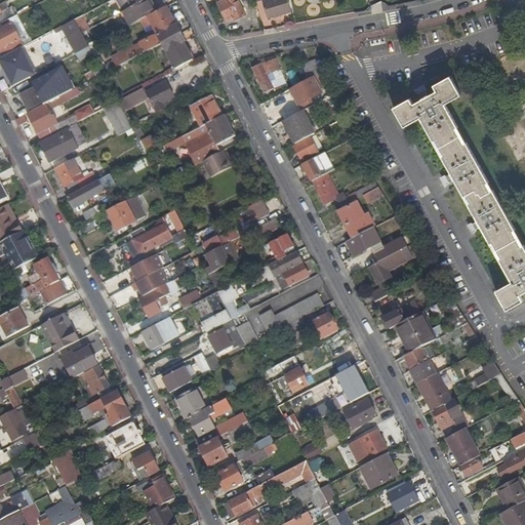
[(116,0),(121,9),(122,8),(129,5),(125,0),(116,0)]
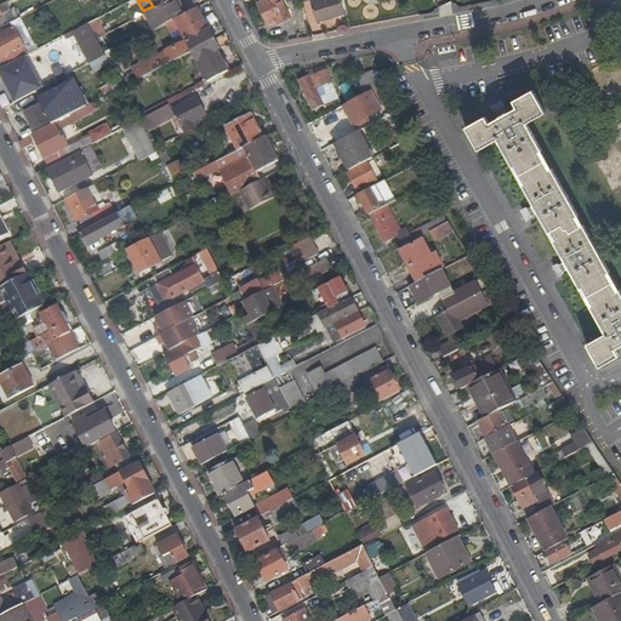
[(182,9),(176,0),(163,0),(153,6),(144,10),(152,24),(182,9)]
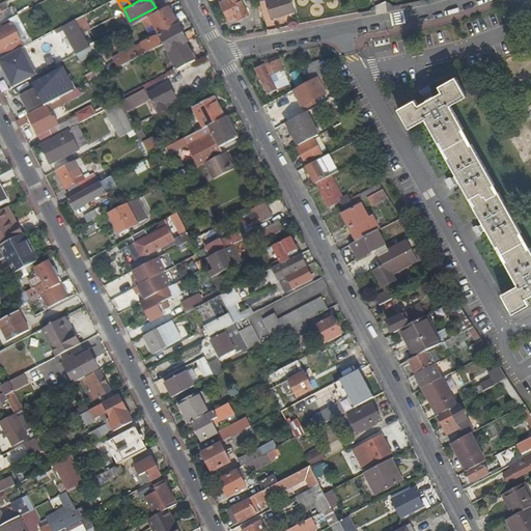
[(221,0),(219,1),(229,19),(235,16),(236,18),(249,11),(242,0),(221,0)]
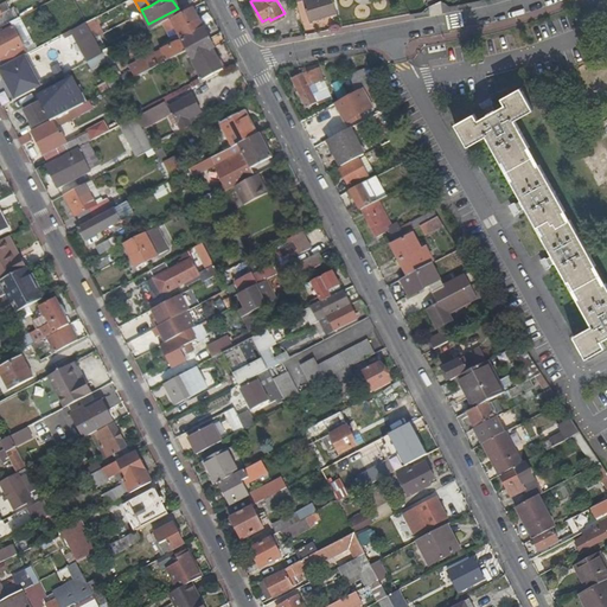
[(336,1),(334,0),(311,0),(305,2),(311,23),(339,12),(336,1)]
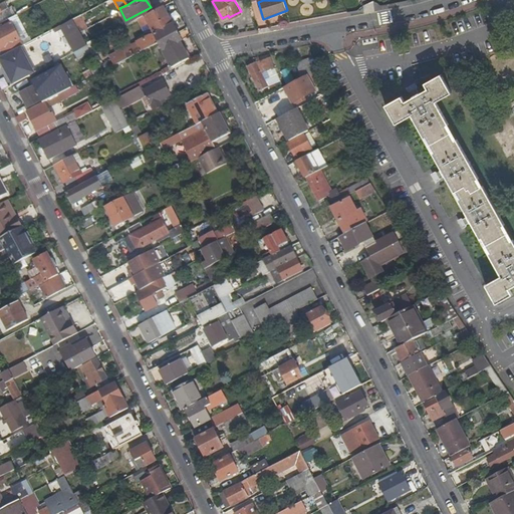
[(103,61),(105,67),(156,40),(174,30),(161,3),(135,18),(139,26),(146,23),(150,30),(106,54),(108,58),(103,61)]
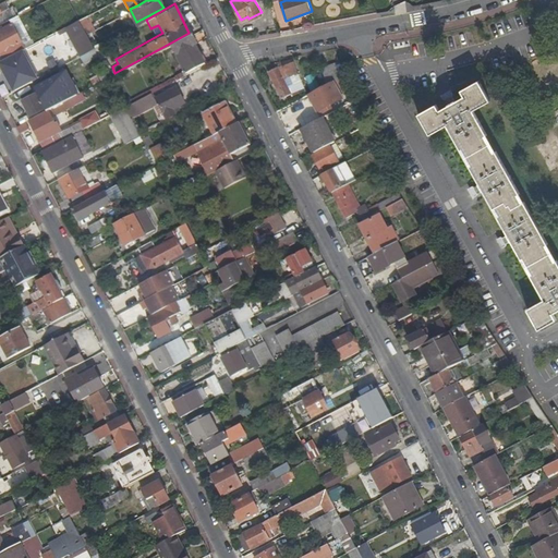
[(0,12),(0,22),(7,19),(15,14),(10,4),(8,7),(2,9),(3,11),(0,12)]
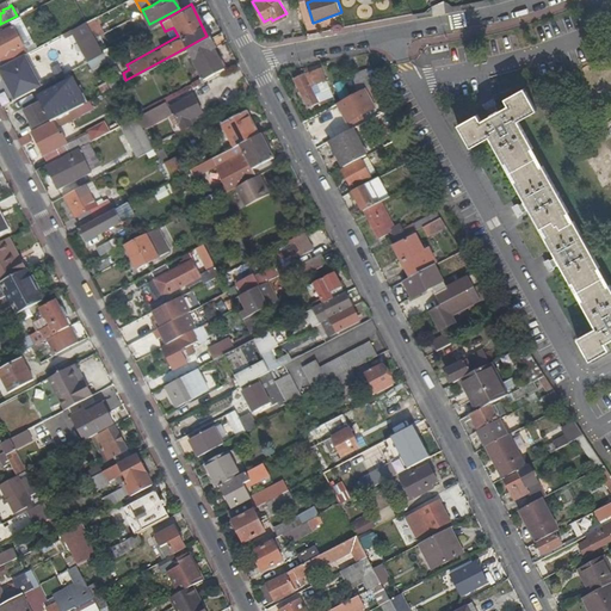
[(36,45),(19,14),(17,16),(7,20),(10,24),(24,51),(36,45)]
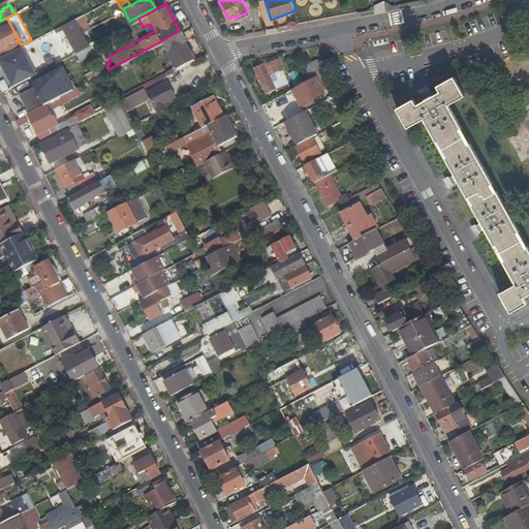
[(82,13),(73,18),(81,31),(86,28),(90,27),(82,13)]
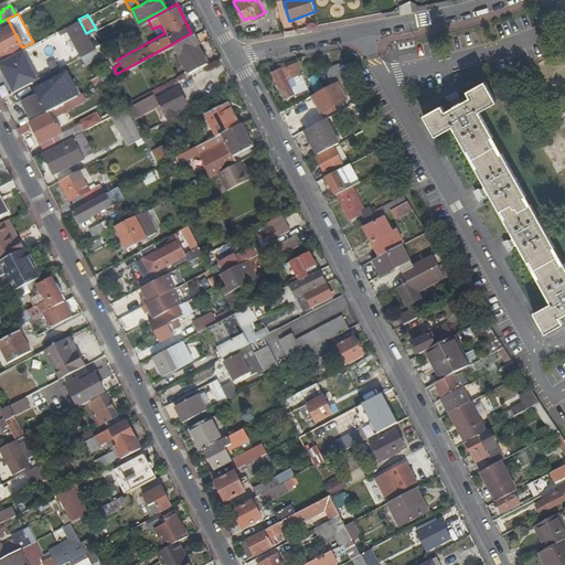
[(78,19),(62,27),(77,56),(94,49),(86,33),(78,19)]
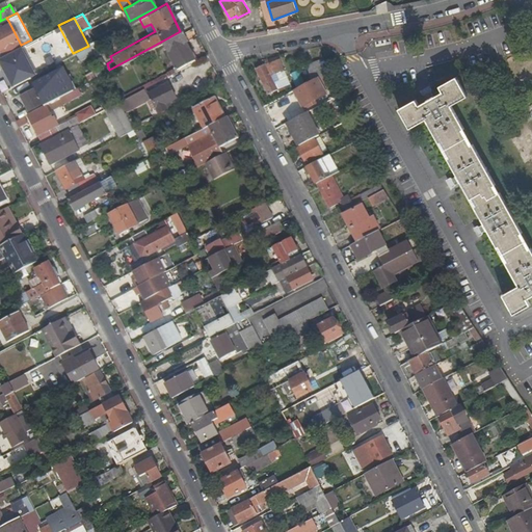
[(8,21),(0,25),(0,51),(2,55),(21,45),(8,21)]
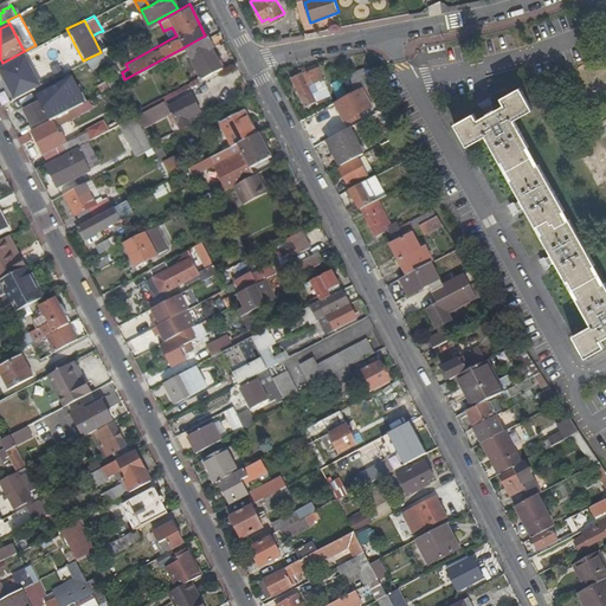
[(98,32),(92,36),(101,52),(105,49),(108,47),(98,32)]
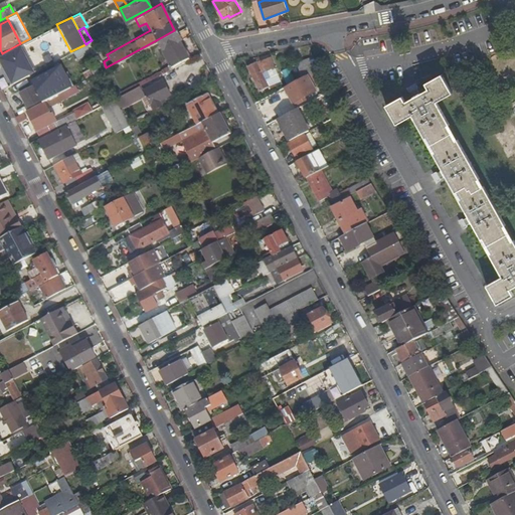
[(174,30),(156,40),(170,67),(185,58),(187,58),(183,51),(185,49),(174,30)]
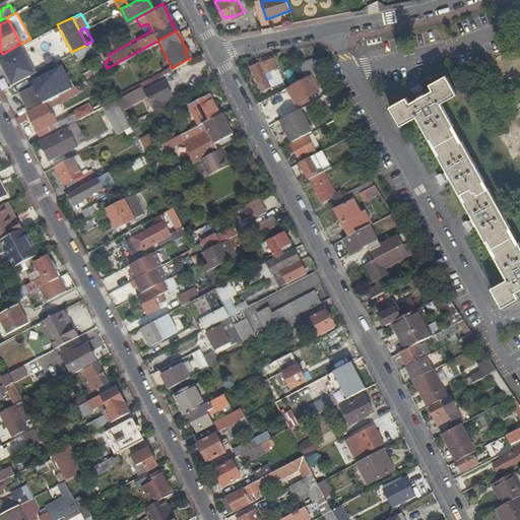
[(90,42),(86,45),(101,71),(106,69),(90,42)]
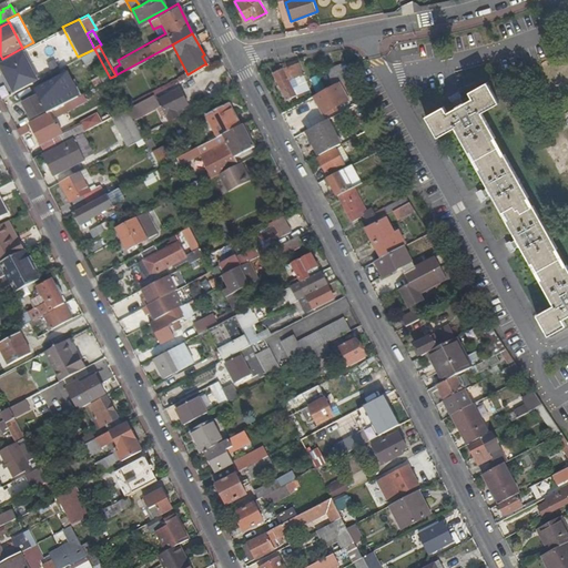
[(4,70),(14,90),(36,79),(26,59),(4,70)]
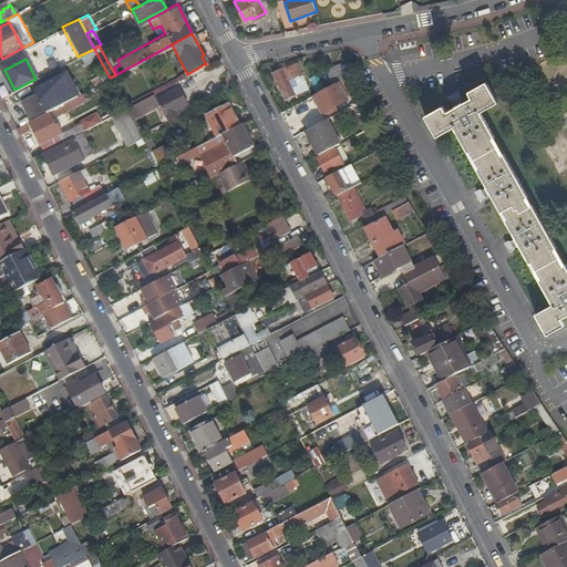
[(206,64),(204,64),(209,74),(222,68),(216,59),(206,64)]
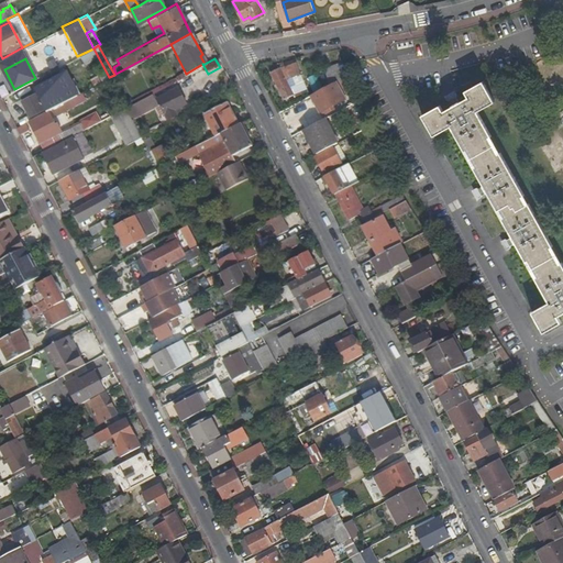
[(295,62),(284,65),(287,80),(298,78),(295,62)]
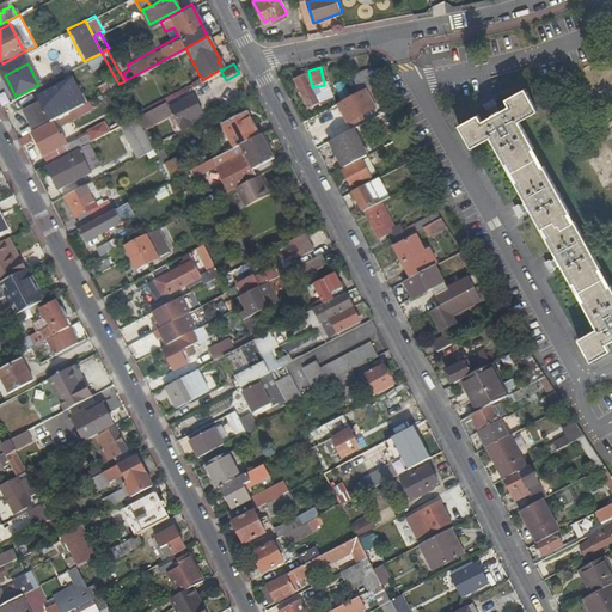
[(0,77),(0,81),(10,101),(16,97),(5,75),(0,77)]
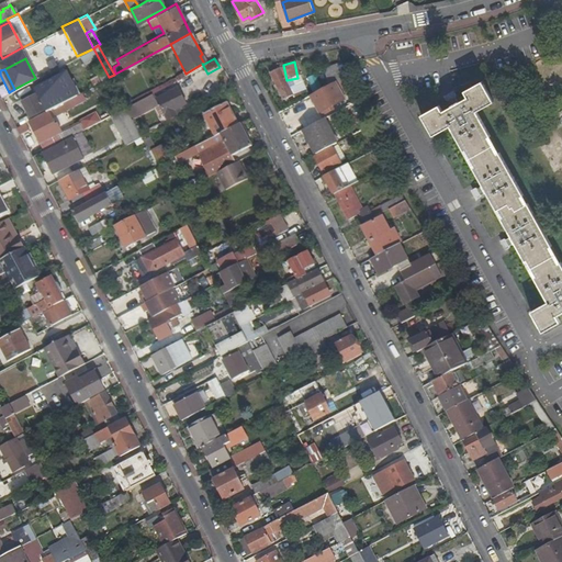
[(278,69),(269,74),(280,93),(288,89),(278,69)]
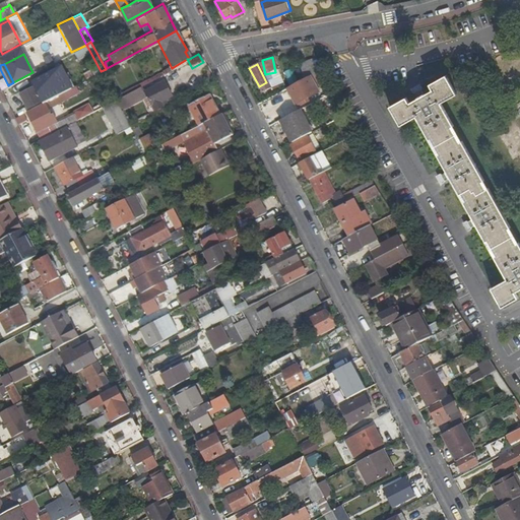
[(63,66),(31,82),(33,84),(41,100),(42,103),(46,101),(65,90),(73,85),(63,66)]
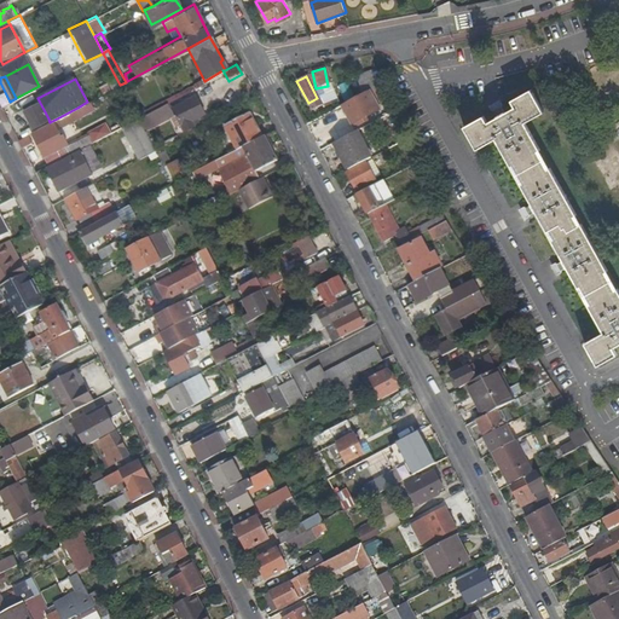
[(340,104),(351,123),(379,109),(369,90),(340,104)]
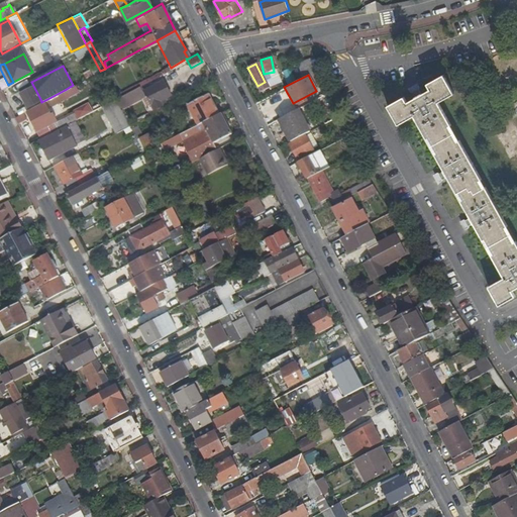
[(163,79),(144,88),(156,110),(166,105),(161,98),(170,93),(163,79)]
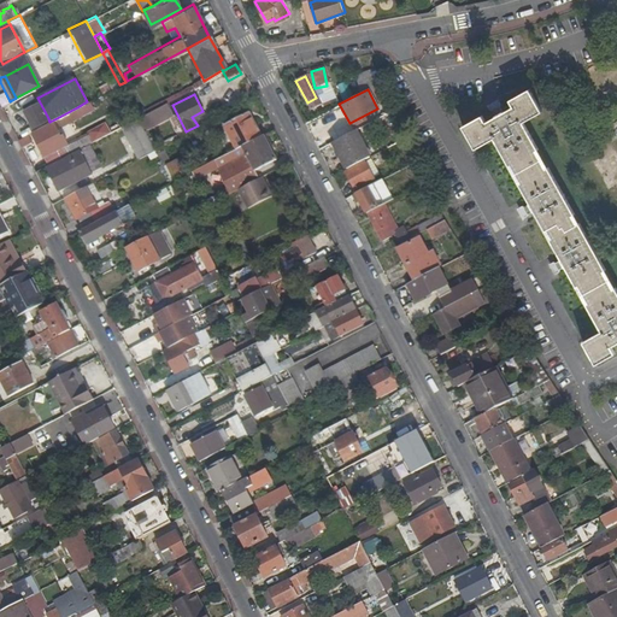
[(39,100),(22,110),(31,127),(48,118),(39,100)]
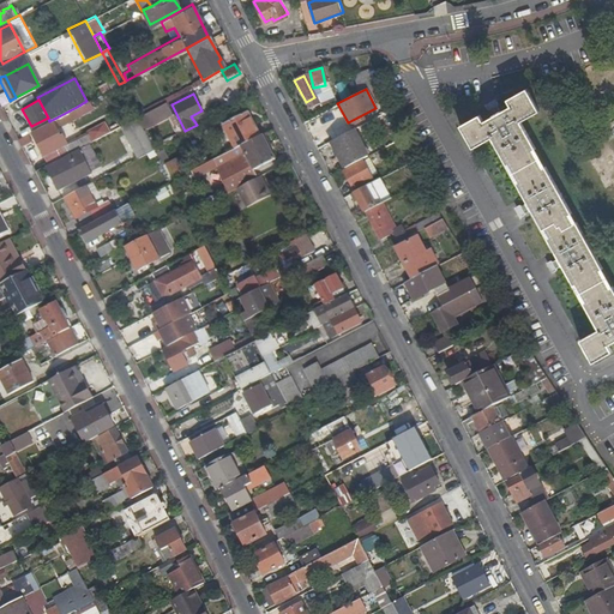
[(172,110),(166,100),(136,116),(139,124),(151,116),(154,120),(172,110)]
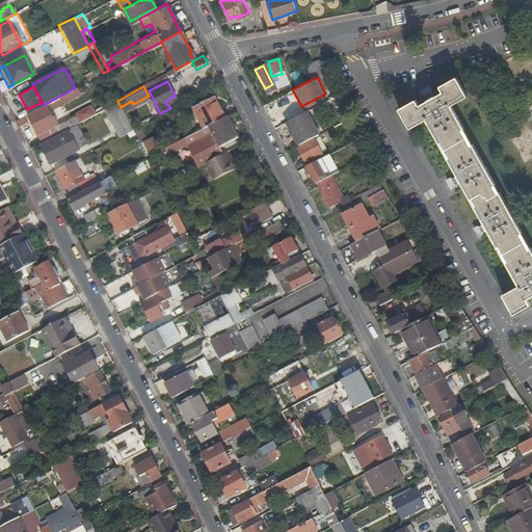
[(424,139),(440,129),(453,154),(455,153),(463,167),(461,168),(477,196),(483,208),(485,207),(489,215),(488,216),(501,238),(512,258),(513,257),(522,271),(520,272),(528,287),(531,294),(531,297),(517,306),(528,325),(531,322),(531,235),(524,221),(512,202),(511,203),(506,194),(508,193),(500,180),(489,161),(485,154),(484,155),(476,140),(478,139),(468,122),(463,115),(480,105),(470,87),(453,97),(457,103),(432,117),(428,110),(414,120),(413,120),(424,139)]
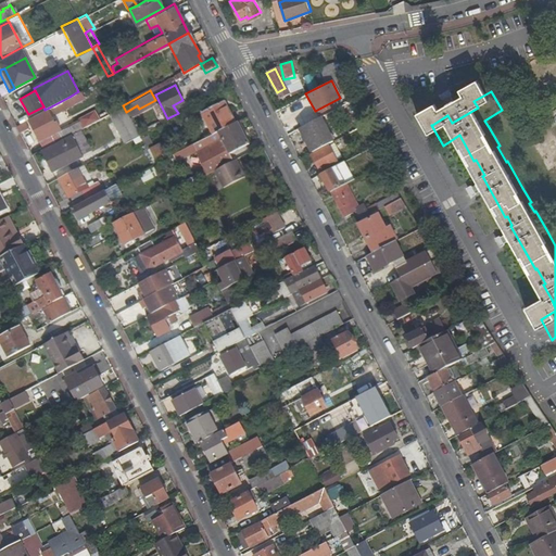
[(74,103),(70,97),(49,108),(53,114),(74,103)]
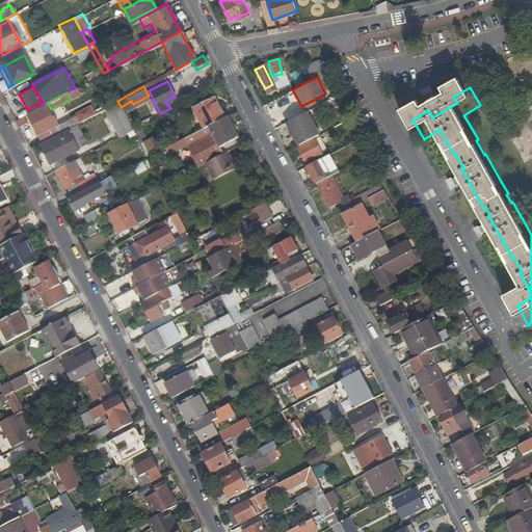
[(192,106),(204,126),(224,115),(213,96),(192,106)]
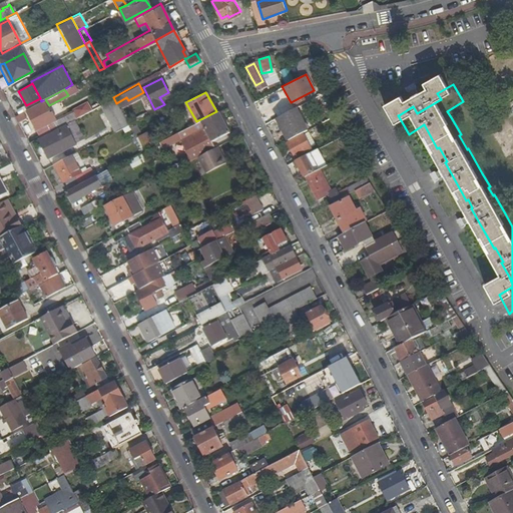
[(113,97),(99,104),(113,131),(127,124),(116,103),(113,97)]
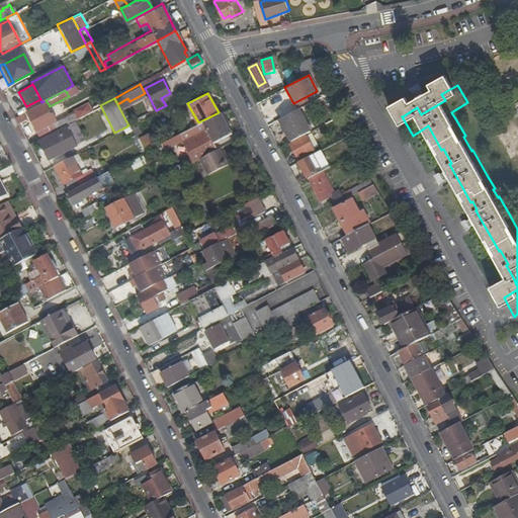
[(29,116),(40,138),(76,118),(72,111),(53,122),(41,102),(14,116),(17,122),(29,116)]
